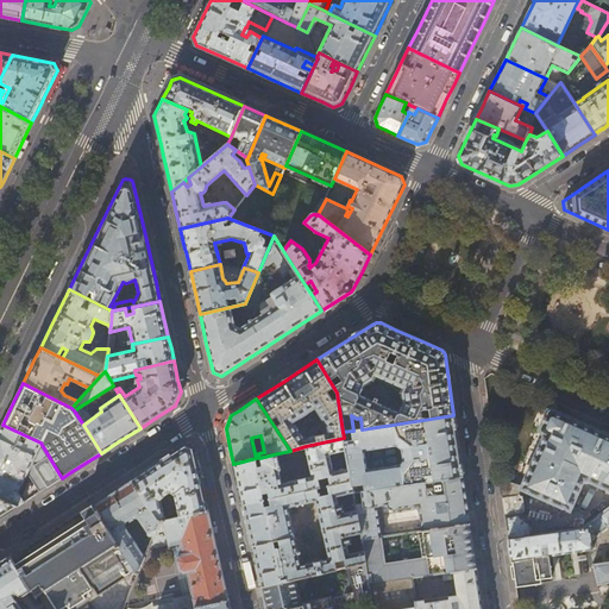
[(608,490),(608,435),(553,409),(552,410),(550,410),(548,412),(540,428),(541,432),(542,433),(546,434),(522,487),(498,479),(507,529),(508,539),(534,534),(532,519),(529,519),(522,514),(522,512),(514,513),(513,509),(522,489),(570,510),(584,479),(608,490)]
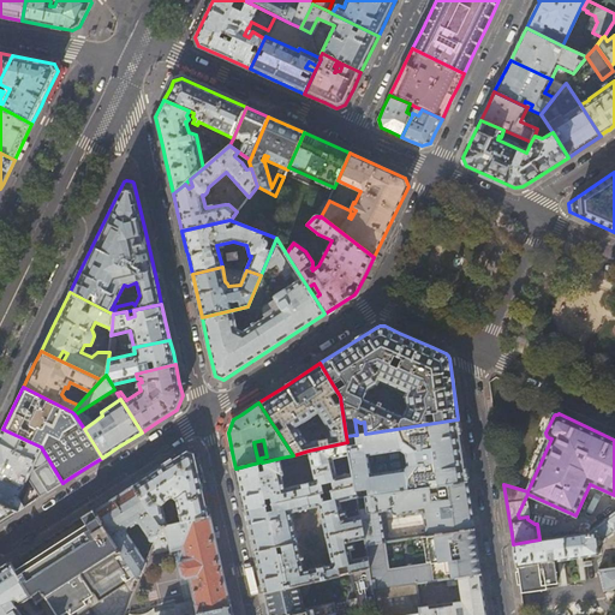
[(458,419),(365,434),(357,435),(354,435),(356,445),(347,446),(348,454),(352,472),(354,484),(356,490),(368,488),(369,496),(467,481),(461,437),(458,419)]
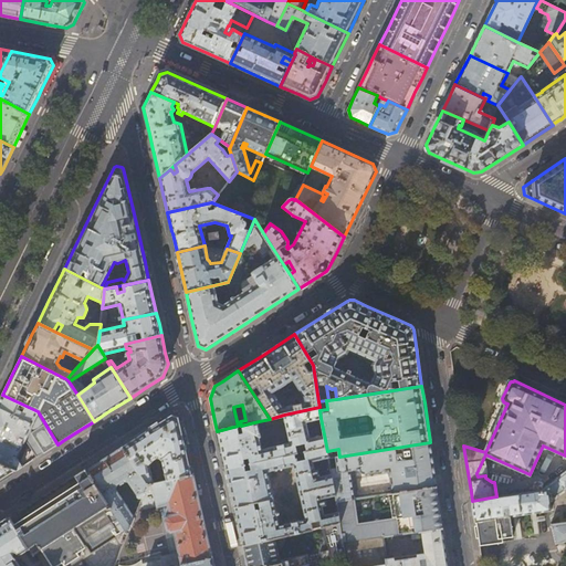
[(43,453),(58,444),(38,411),(2,395),(0,399),(0,462),(17,471),(22,467),(17,458),(25,439),(37,458),(43,453)]
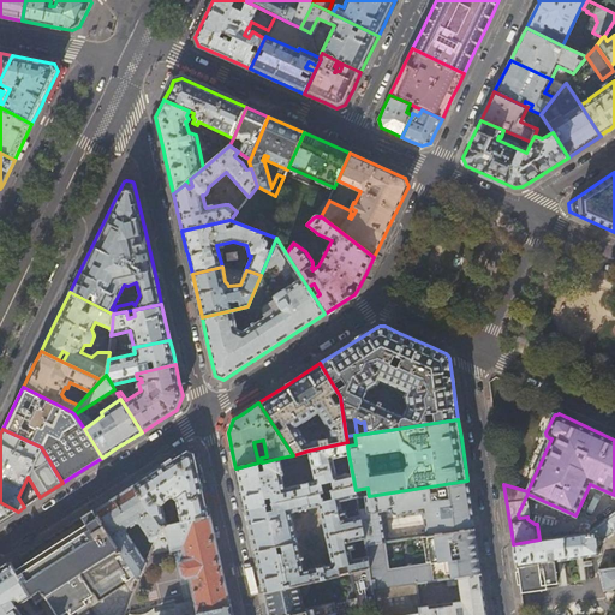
[(347,446),(347,442),(309,451),(316,481),(286,488),(282,475),(285,475),(281,458),(262,463),(258,463),(236,469),(242,490),(245,509),(321,493),(330,490),(354,484),(352,472),(338,476),(334,458),(348,454),(347,446)]
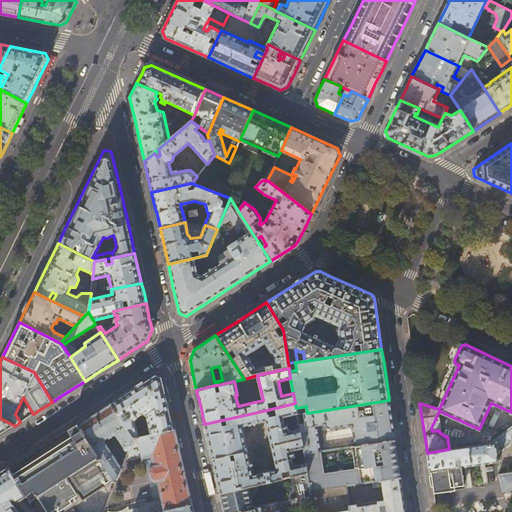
[(169,404),(163,377),(156,374),(132,389),(111,403),(133,438),(141,436),(139,426),(136,426),(135,420),(138,416),(143,413),(144,414),(146,414),(151,434),(174,429),(169,404)]
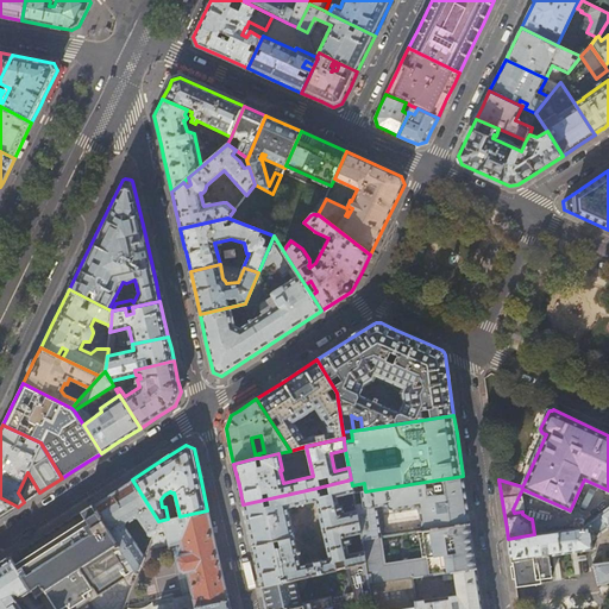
[(463,476),(365,491),(362,491),(362,496),(355,497),(357,508),(362,534),(362,540),(381,537),(376,507),(387,504),(388,507),(388,508),(389,509),(391,509),(419,506),(422,531),(470,523),(466,498),(463,476)]
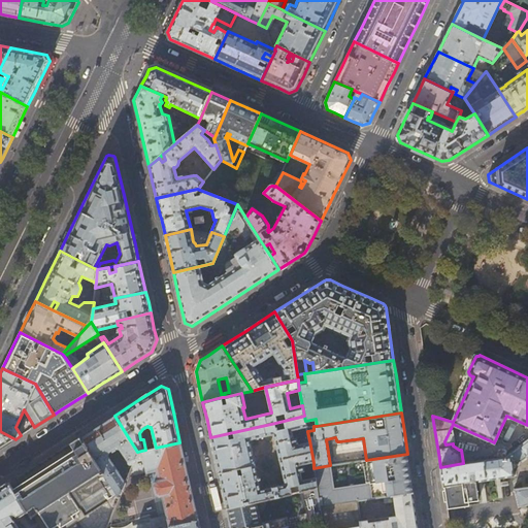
[(97,427),(80,437),(119,497),(125,483),(108,456),(109,452),(112,451),(113,453),(118,450),(116,448),(121,449),(129,461),(128,462),(129,464),(131,465),(133,464),(133,463),(137,452),(114,416),(97,427)]
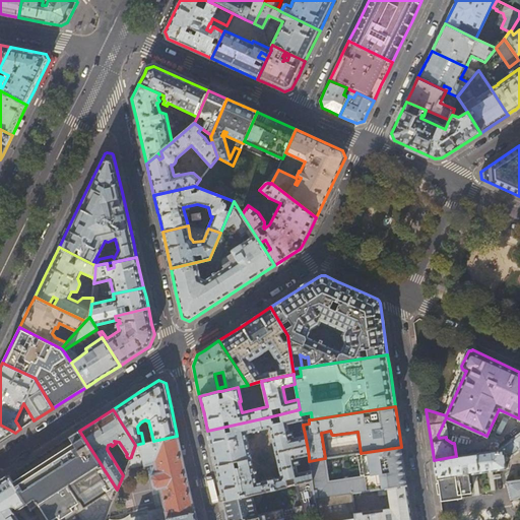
[(279,414),(280,421),(273,424),(271,416),(207,431),(212,453),(218,479),(223,501),(255,494),(287,486),(286,480),(294,478),(295,484),(297,484),(312,480),(311,471),(299,473),(296,459),(309,456),(305,434),(290,437),(287,425),(302,421),(301,414),(300,409),(279,414)]
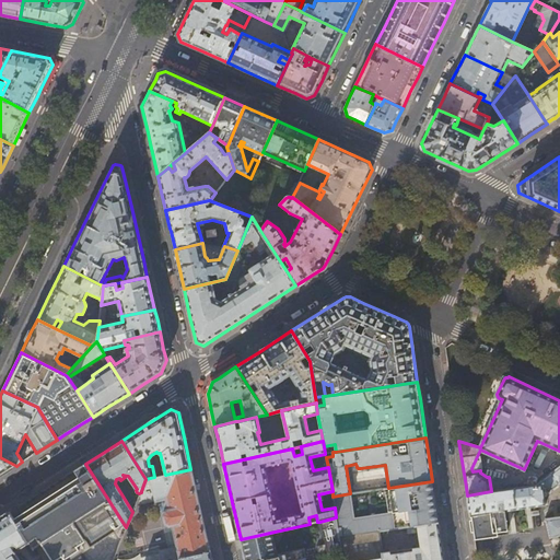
[(0,476),(16,466),(0,457),(0,476)]
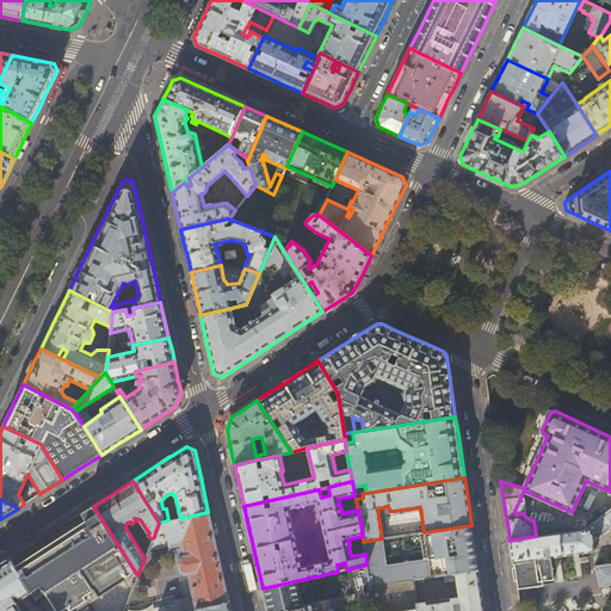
[(123,610),(137,575),(93,506),(71,520),(35,543),(19,554),(24,561),(14,567),(32,593),(36,599),(45,594),(56,610),(63,610),(68,609),(69,610),(73,610),(79,610),(92,603),(97,610),(123,610)]
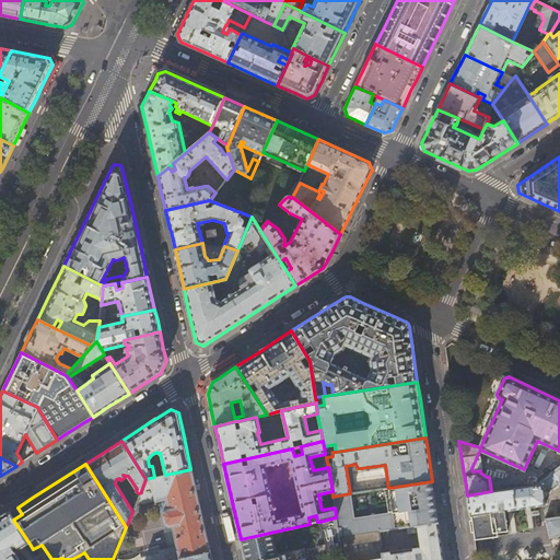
[(559,468),(539,483),(491,491),(467,496),(475,544),(493,541),(491,527),(490,528),(488,514),(545,505),(544,494),(547,491),(549,493),(550,493),(558,488),(558,487),(557,486),(559,483),(559,516),(545,520),(549,538),(559,536),(559,468)]
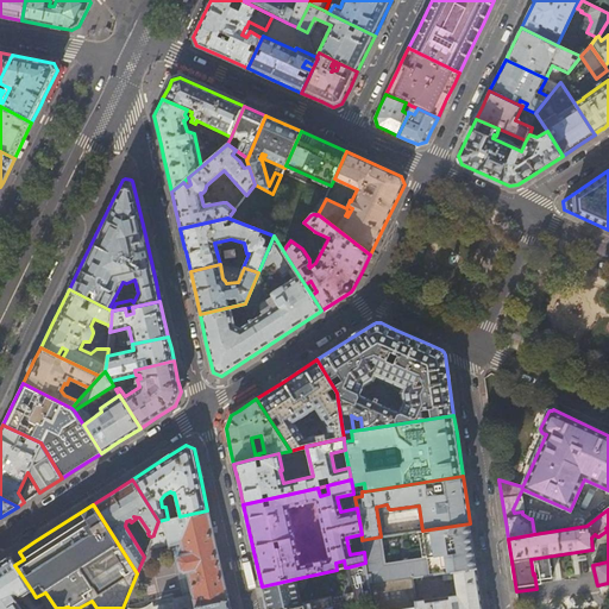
[(217,550),(207,510),(180,516),(168,519),(158,521),(154,534),(154,535),(148,548),(170,542),(181,539),(183,553),(181,553),(180,553),(180,554),(177,558),(177,559),(179,559),(180,566),(180,569),(184,572),(188,571),(193,594),(182,595),(173,597),(173,601),(154,604),(152,602),(149,604),(145,607),(140,608),(135,608),(127,608),(189,608),(228,601),(217,550)]
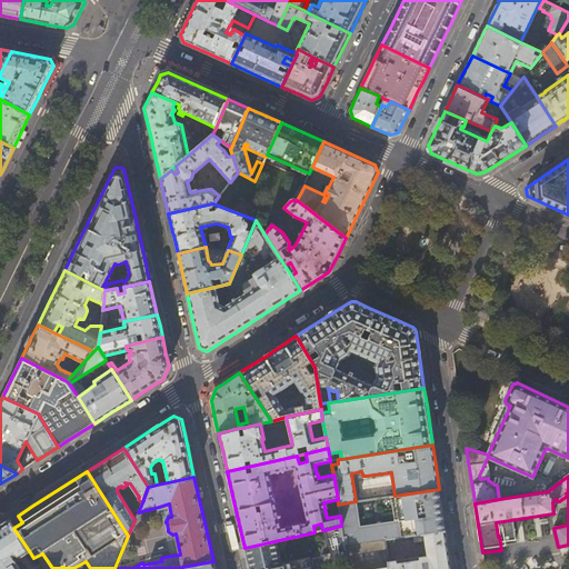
[(392,508),(397,507),(399,520),(382,522),(381,521),(377,522),(377,523),(360,526),(356,501),(338,505),(340,516),(341,526),(345,547),(385,540),(412,536),(446,531),(441,508),(439,489),(395,496),(396,498),(391,499),(392,508)]
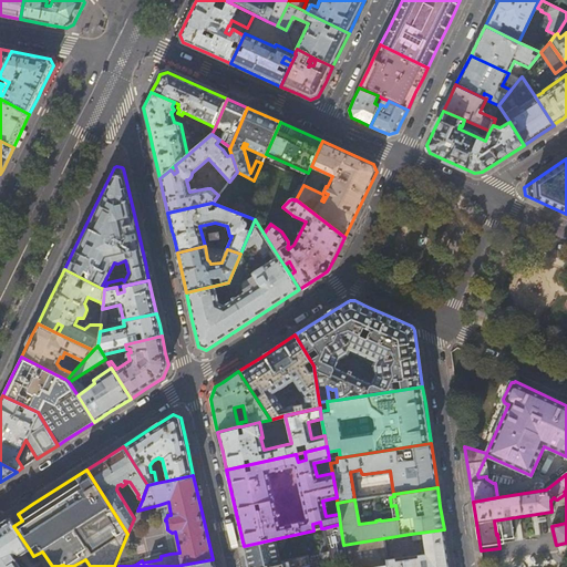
[(171,515),(168,502),(158,505),(169,554),(179,553),(175,532),(172,533),(167,529),(167,527),(166,521),(165,521),(165,519),(167,516),(167,515),(168,515),(171,515)]
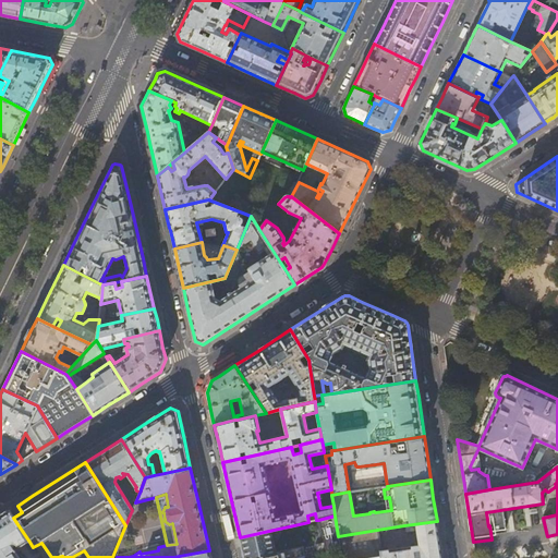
[(29,542),(13,518),(9,511),(0,516),(0,557),(20,557),(13,547),(16,544),(19,547),(21,547),(29,542)]
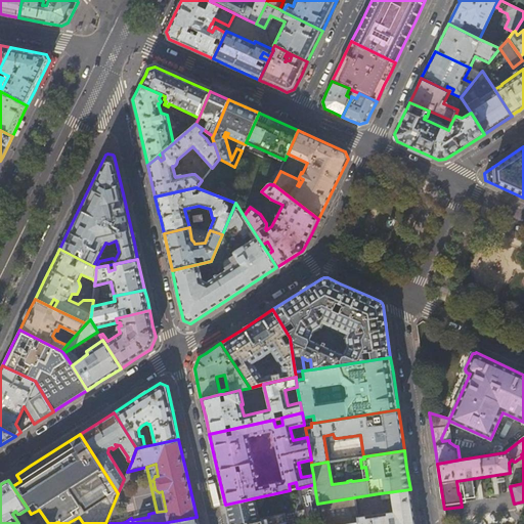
[(317,504),(314,484),(299,488),(302,511),(297,512),(298,520),(319,516),(317,504)]
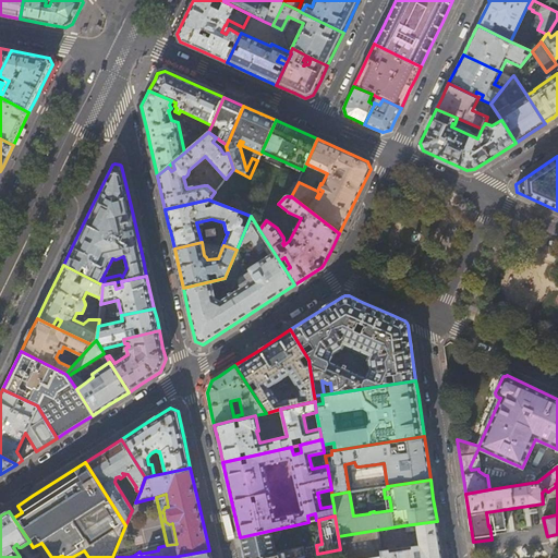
[(437,521),(404,525),(405,531),(416,530),(419,545),(380,552),(377,530),(338,536),(340,549),(341,557),(441,557),(439,541),(437,521)]
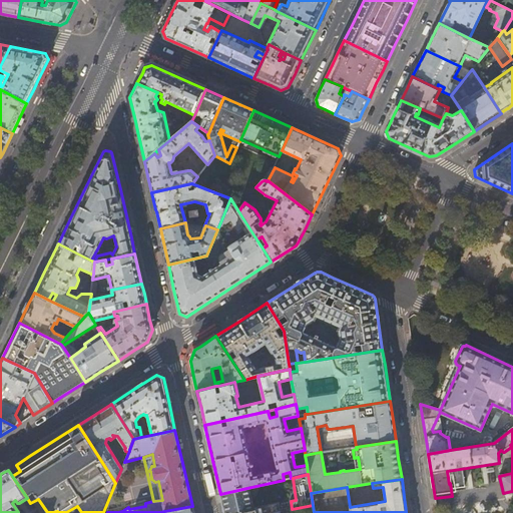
[(253,508),(250,497),(253,496),(251,487),(220,494),(223,507),(224,512),(275,512),(281,512),(279,502),(263,505),(263,506),(253,508)]
